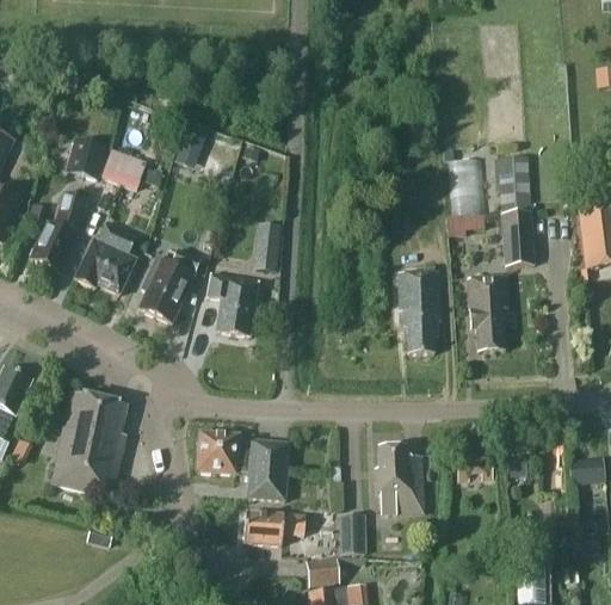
[(201,149),(208,131),(189,124),(181,142),(201,149)]
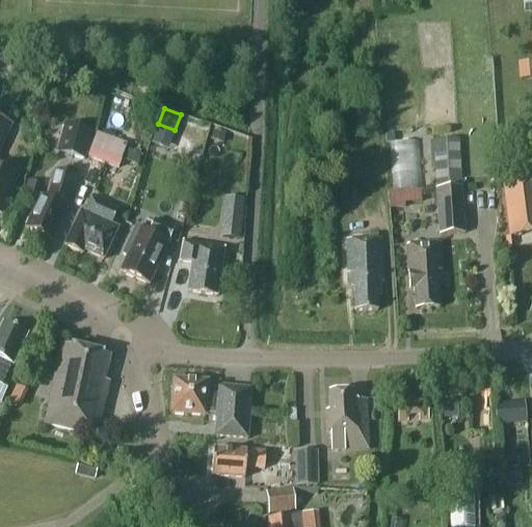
[(0,147),(12,121),(0,114),(0,147)]
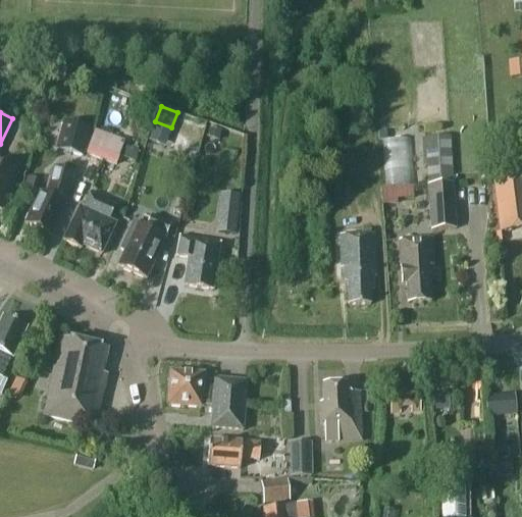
[(64,118),(57,144),(82,150),(88,124),(64,118)]
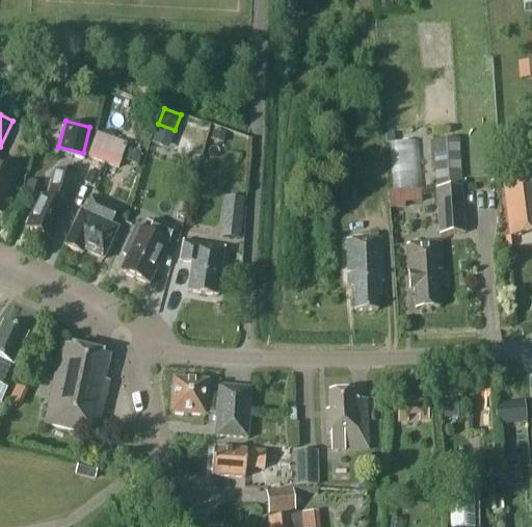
[(222,140),(225,130),(213,126),(210,135),(222,140)]
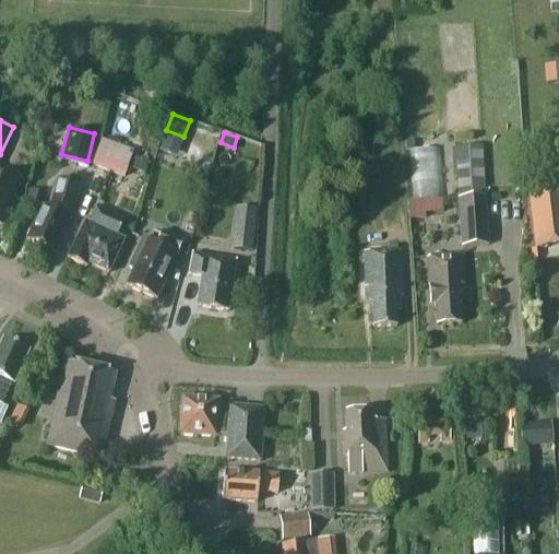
[(125,172),(130,154),(132,151),(102,140),(94,162),(125,172)]
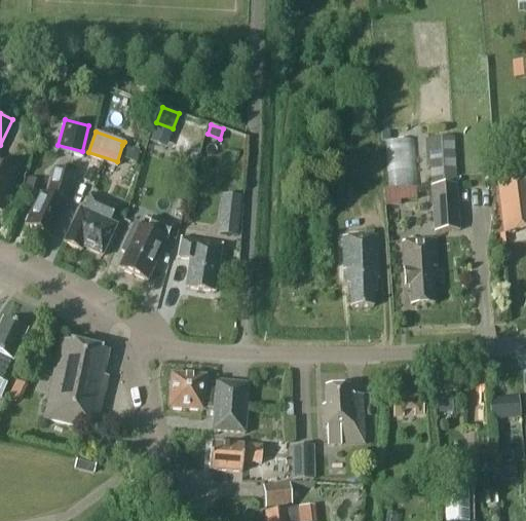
[(459,226),(453,133),(427,134),(433,227),(459,226)]
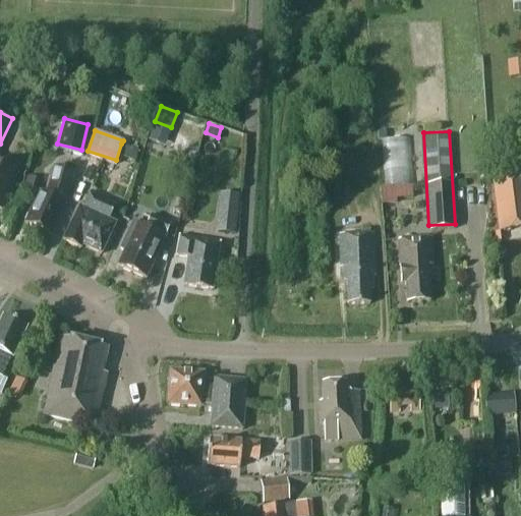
[(417,179),(414,132),(387,133),(390,181),(417,179)]
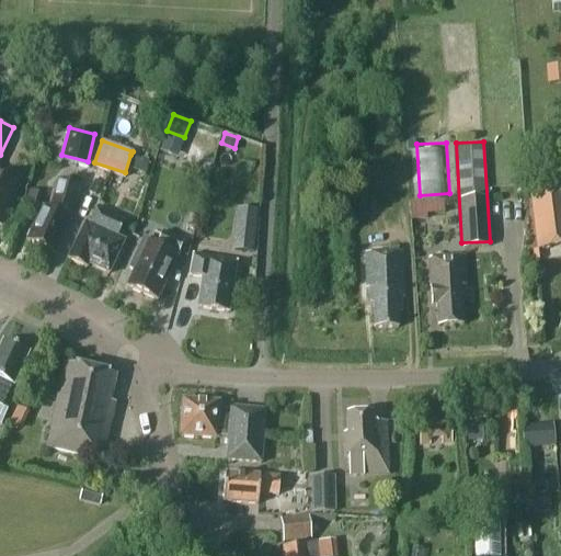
[(0,214),(7,201),(9,202),(18,184),(2,177),(6,171),(0,168),(0,214)]
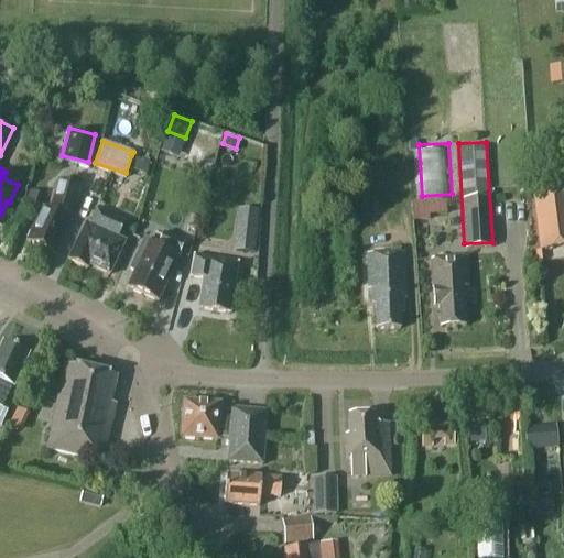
[(50,207),(43,204),(28,238),(53,250),(68,216),(69,216),(79,183),(58,176),(50,207)]
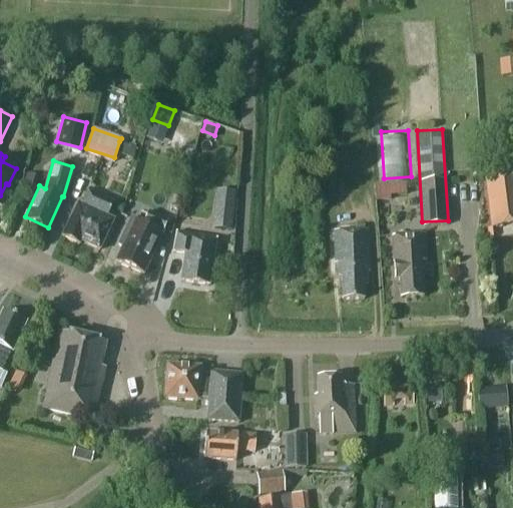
[(512,172),(485,176),(491,224),(512,220),(512,172)]
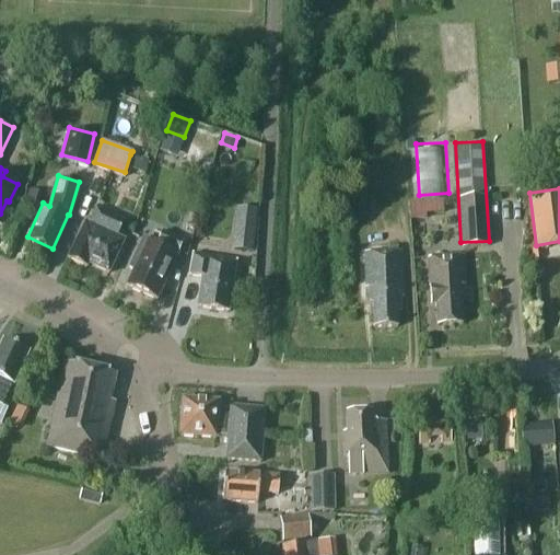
[(448,195),(416,196),(416,212),(450,210),(448,195)]
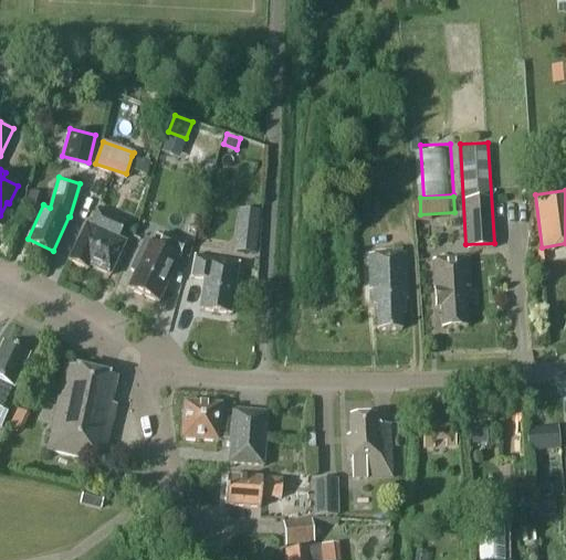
[(109,272),(123,243),(124,239),(117,235),(124,220),(96,207),(90,223),(85,221),(69,257),(86,266),(88,262),(109,272)]
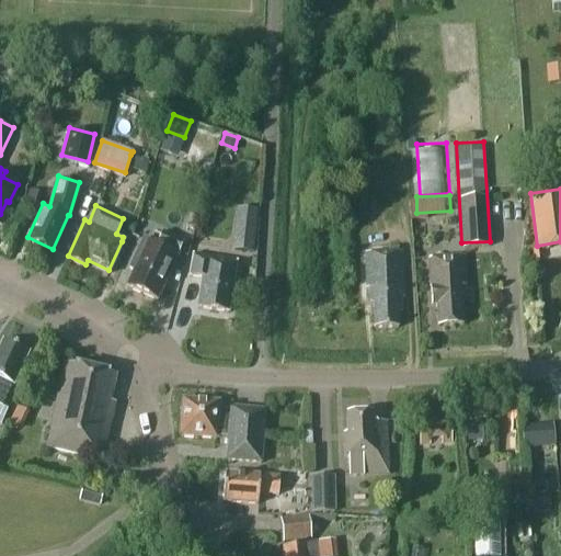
[(256,219),(237,217),(233,246),(235,246),(253,248),(256,219)]
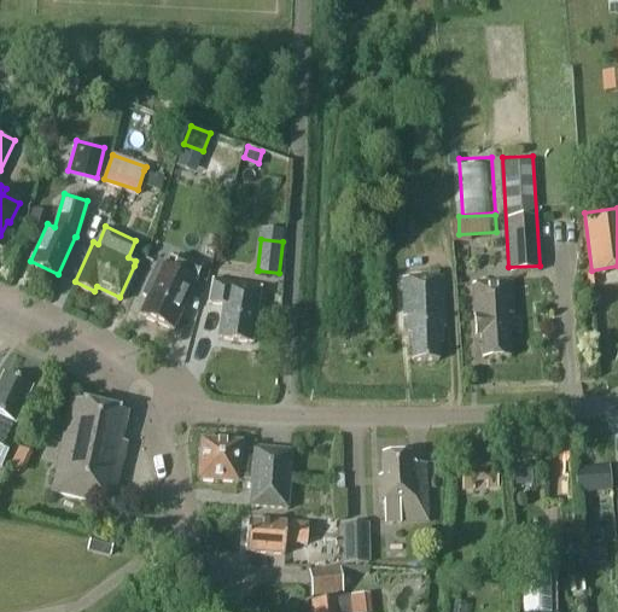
[(178,251),(172,264),(157,258),(141,292),(147,295),(141,306),(140,308),(143,314),(155,319),(156,319),(172,327),(202,262),(178,251)]
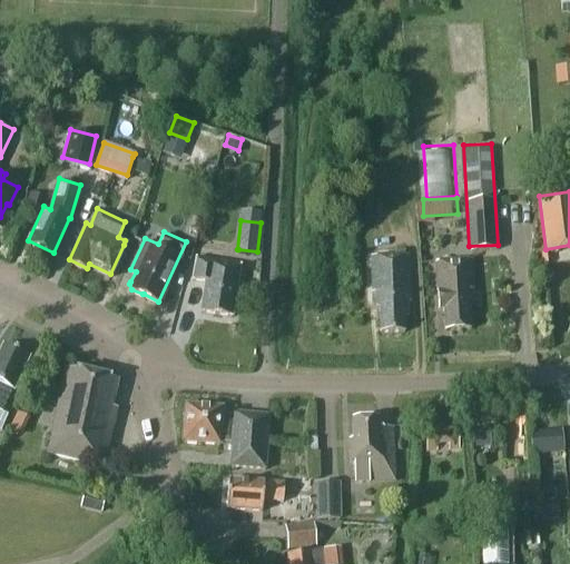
[(380,329),(404,328),(403,314),(406,314),(406,287),(409,287),(408,251),(371,253),(372,288),(375,288),(375,304),(379,303),(380,329)]
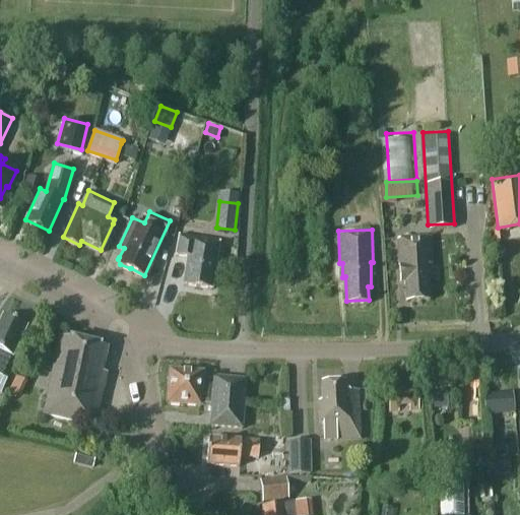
[(187,254),(183,281),(211,286),(218,238),(179,232),(175,252),(187,254)]
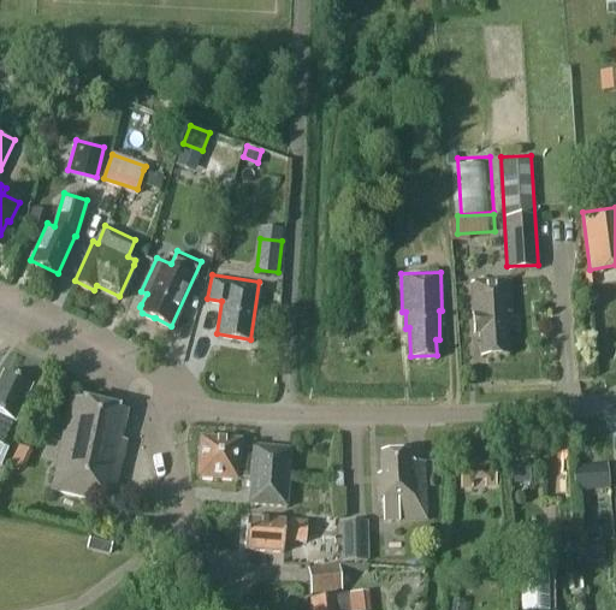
[(480,354),(508,351),(505,309),(510,309),(509,277),(471,279),(473,331),(479,331),(480,354)]
